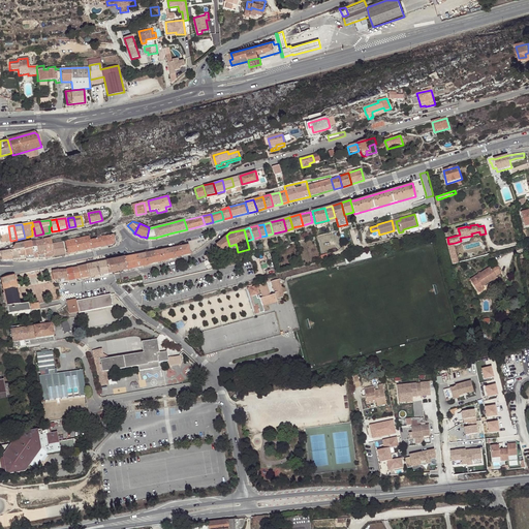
[(101,238),(90,240),(92,249),(101,247),(111,245),(112,245),(113,244),(114,243),(115,242),(115,241),(113,236),(105,237),(105,236),(100,237),(101,238)]
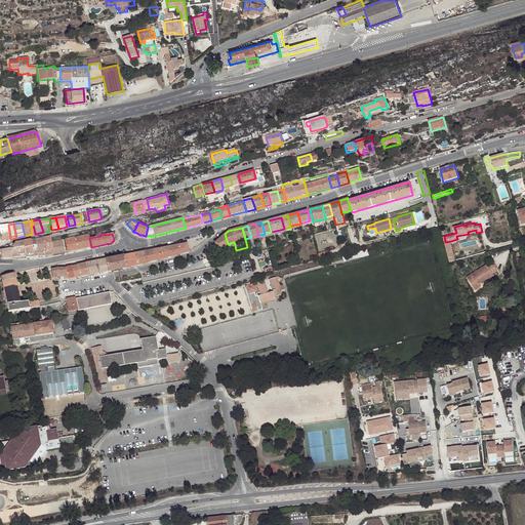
[(214,243),(216,248),(217,249),(221,248),(226,246),(227,246),(228,245),(229,244),(228,244),(225,234),(214,243)]
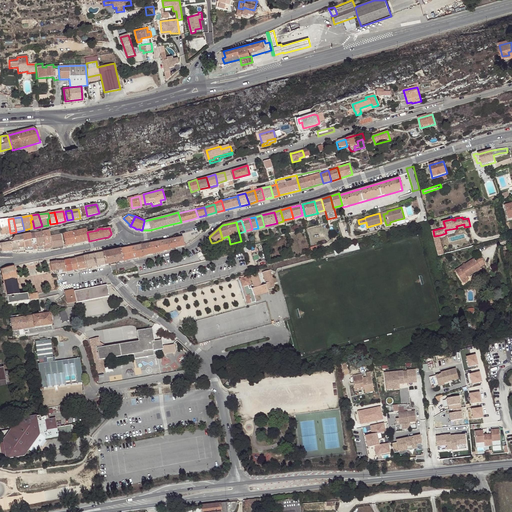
[(83,229),(72,232),(75,244),(89,241),(87,232),(86,229),(83,229)]
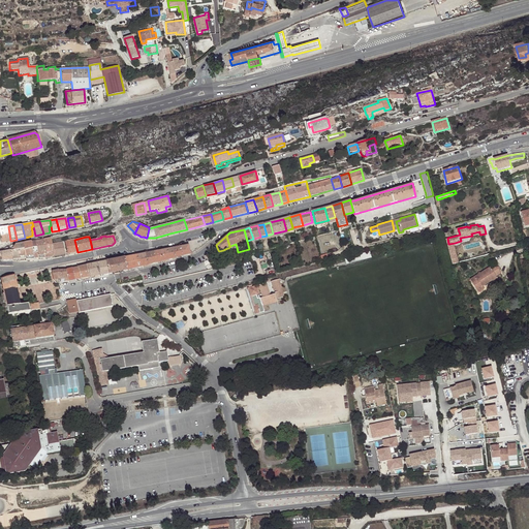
[(51,239),(44,240),(44,243),(47,257),(54,257),(52,244),(51,239)]
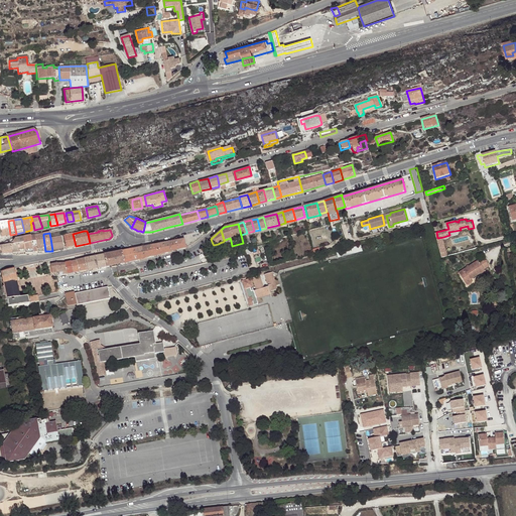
[(247,237),(247,233),(241,235),(243,243),(244,246),(250,244),(247,237)]
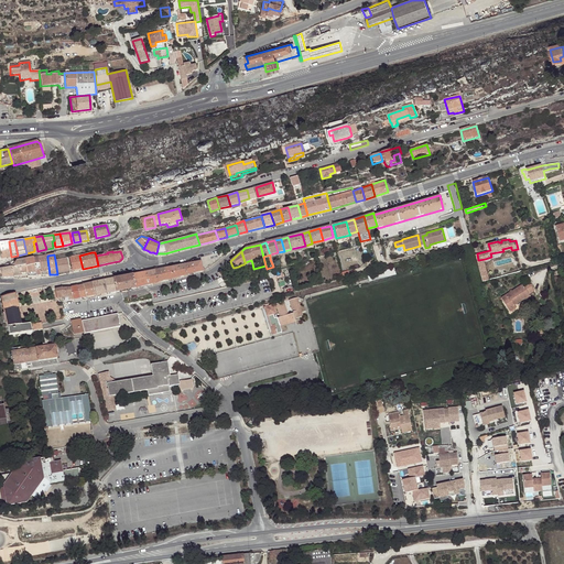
[(69,258),(72,271),(83,269),(79,256),(69,258)]
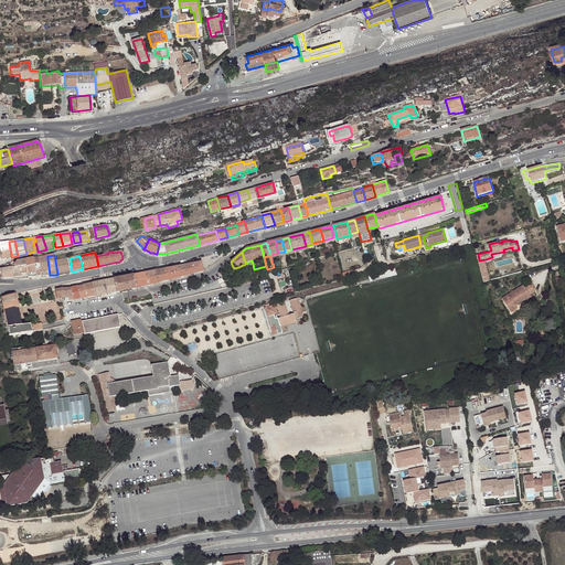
[(25,259),(25,266),(27,267),(34,265),(34,258),(25,259)]
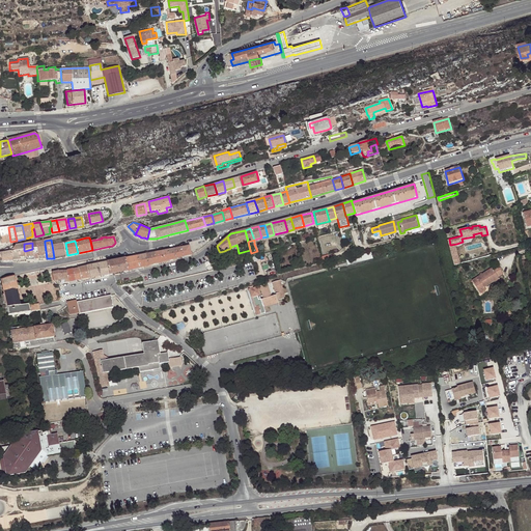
[(63,243),(52,245),(54,258),(65,255),(63,243)]
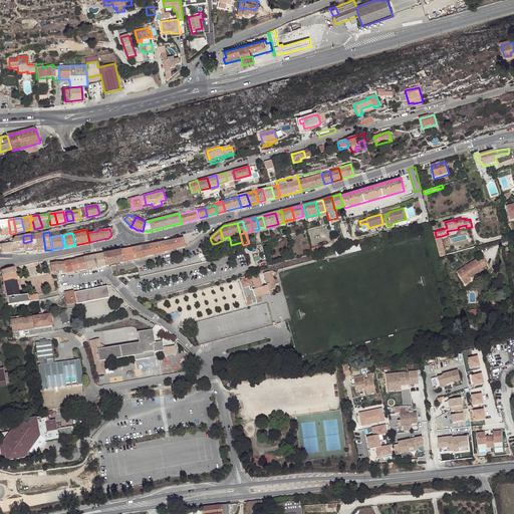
[(44,251),(45,250),(43,236),(35,238),(37,251),(44,251)]
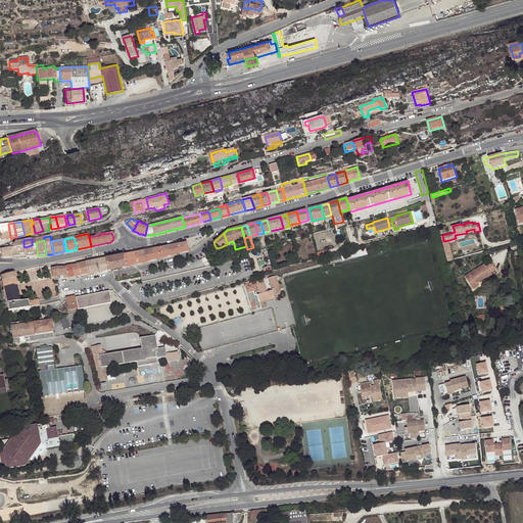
[(449,240),(443,241),(447,256),(453,255),(449,240)]
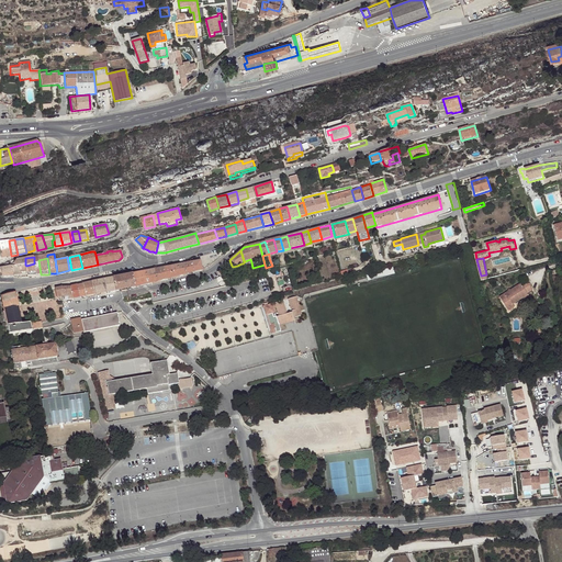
[(200,260),(191,262),(193,272),(202,270),(202,269),(200,260)]
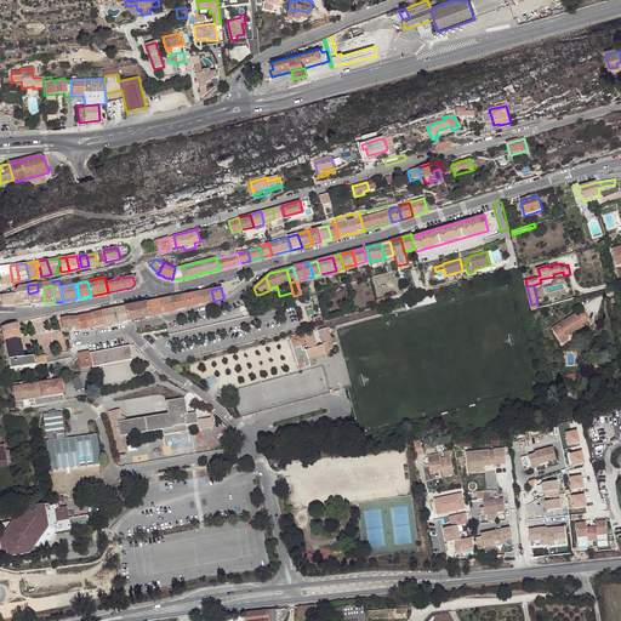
[(203,291),(205,303),(214,301),(211,290),(203,291)]
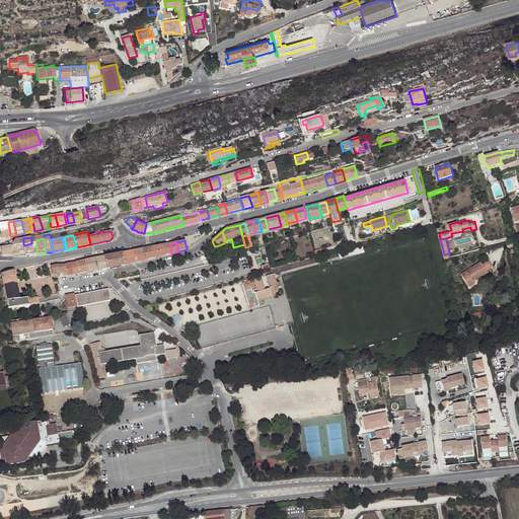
[(31,243),(24,245),(25,254),(32,253),(31,243)]
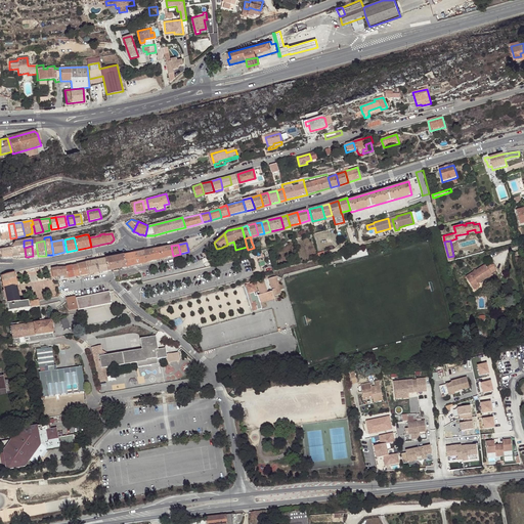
[(13,248),(11,248),(12,257),(26,257),(25,248),(24,247),(14,248),(13,248)]
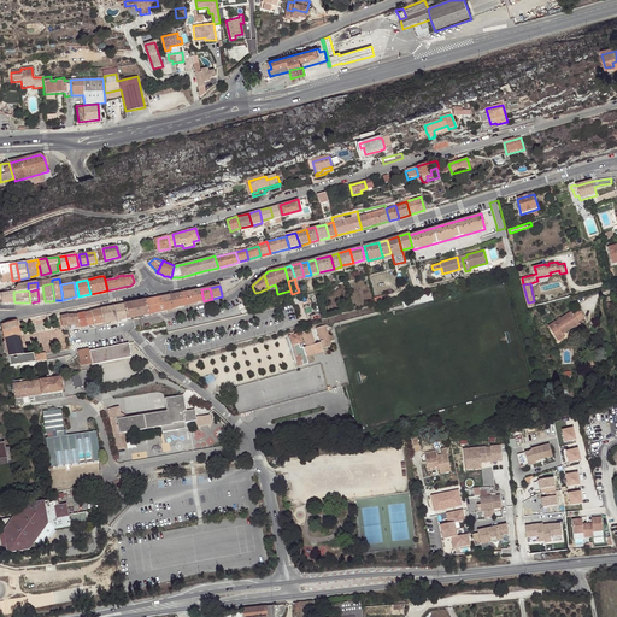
[(187,293),(189,305),(197,303),(194,291),(187,293)]
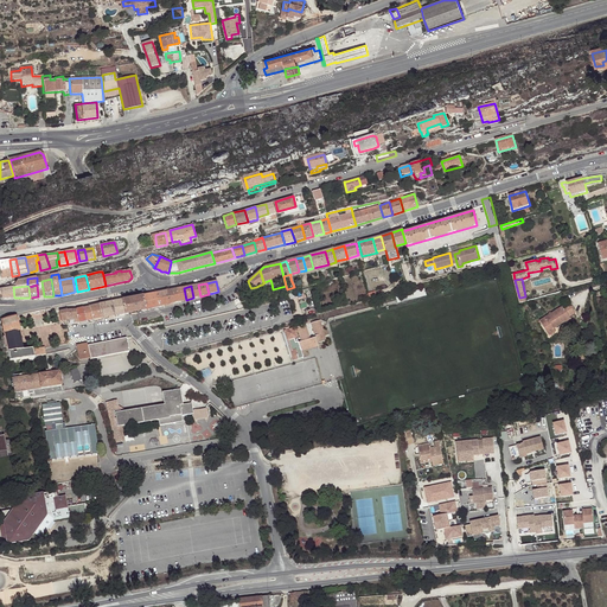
[(0,289),(1,294),(2,299),(14,298),(13,287),(7,288),(0,289)]
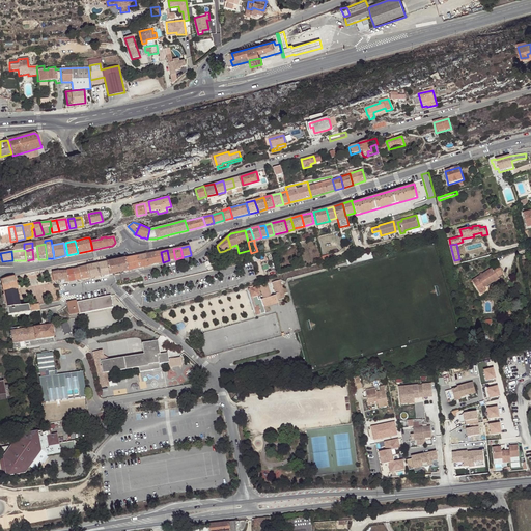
[(161,252),(154,253),(156,264),(163,262),(161,252)]
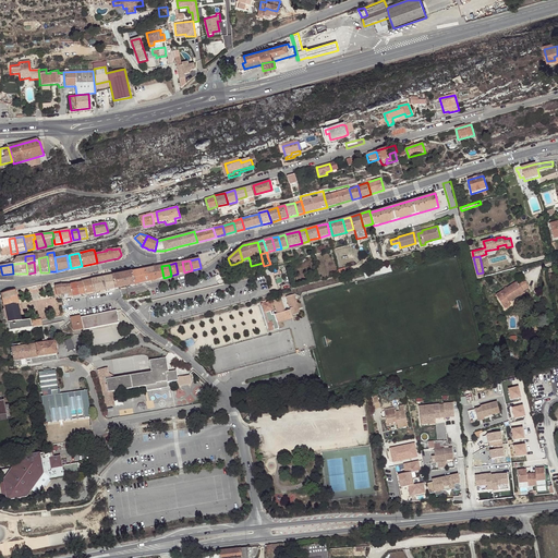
[(153,267),(155,280),(164,278),(161,266),(153,267)]
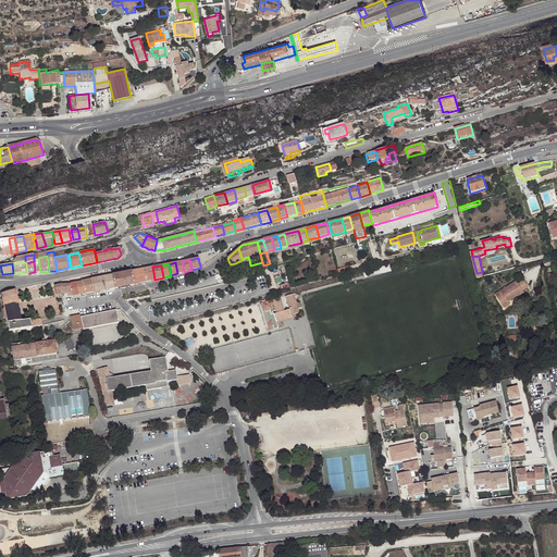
[(364,273),(367,279),(390,272),(387,265),(364,273)]
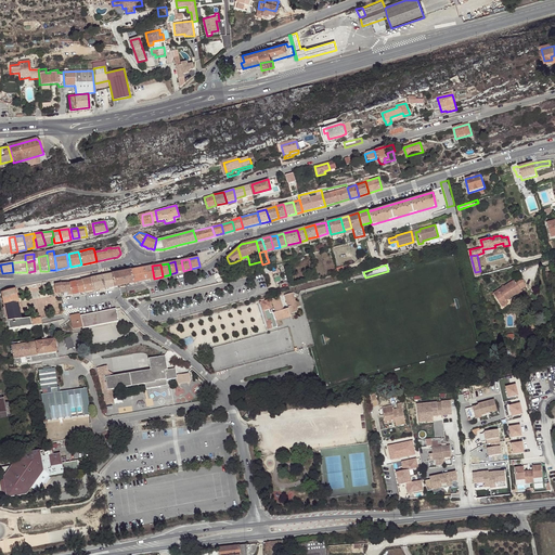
[(152,266),(143,268),(145,281),(154,279),(152,266)]
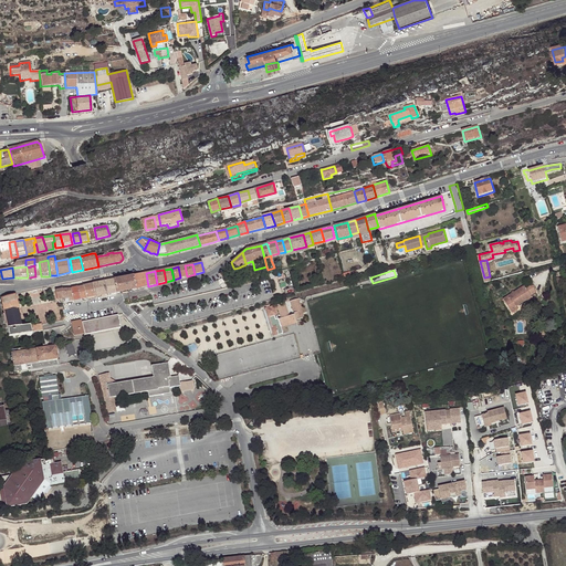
[(219,273),(226,282),(226,283),(232,282),(224,271),(219,273)]
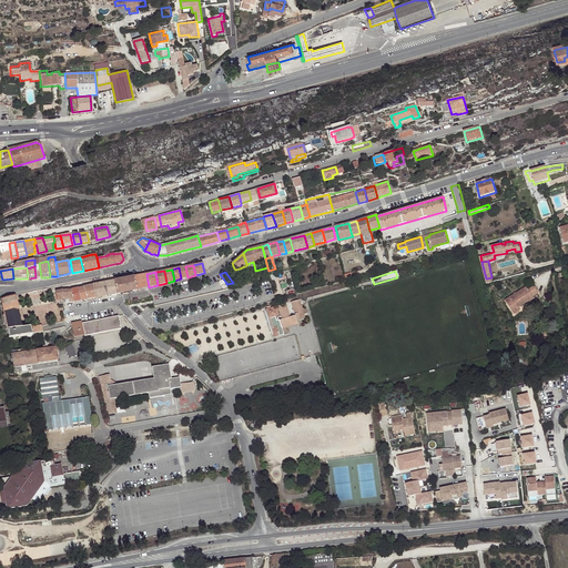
[(133,276),(137,291),(149,287),(146,274),(133,276)]
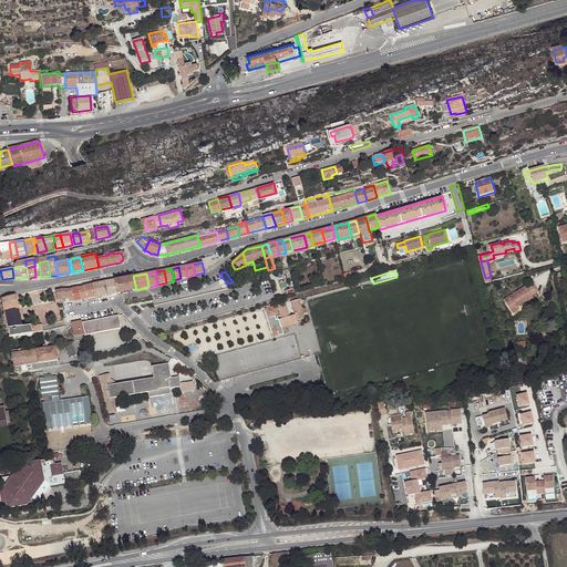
[(133,276),(114,280),(116,294),(136,290),(133,276)]
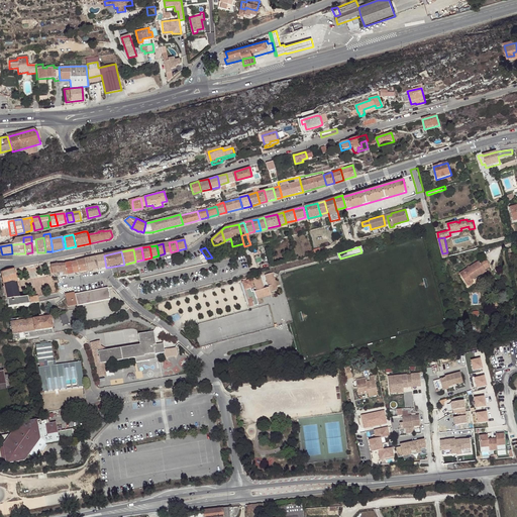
[(95,257),(97,270),(106,268),(104,255),(95,257)]
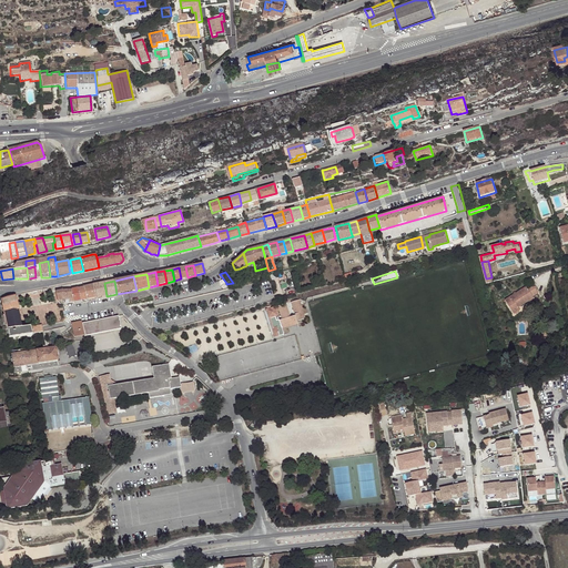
[(104,283),(93,285),(97,298),(107,296),(104,283)]
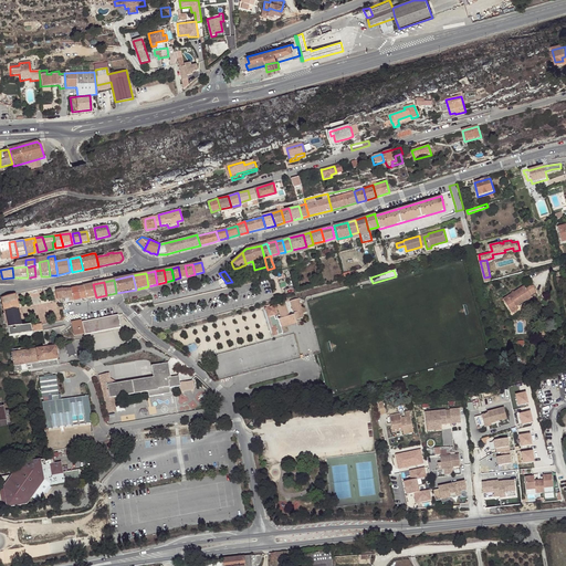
[(84,285),(86,299),(96,297),(93,284),(84,285)]
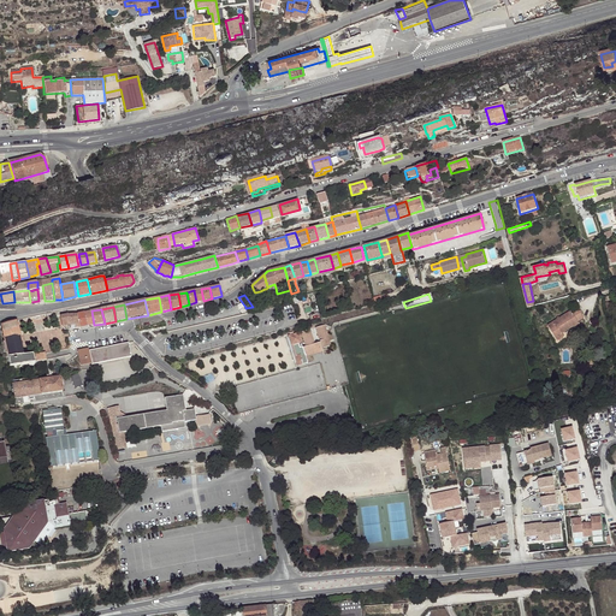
[(558,330),(561,333),(564,331),(566,333),(573,329),(579,325),(578,323),(582,319),(576,309),(572,313),(570,312),(546,326),(551,333),(558,330)]
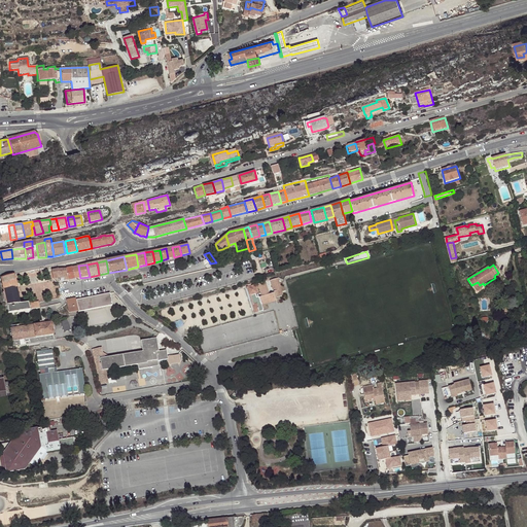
[(78,266),(71,268),(75,279),(80,278),(78,266)]
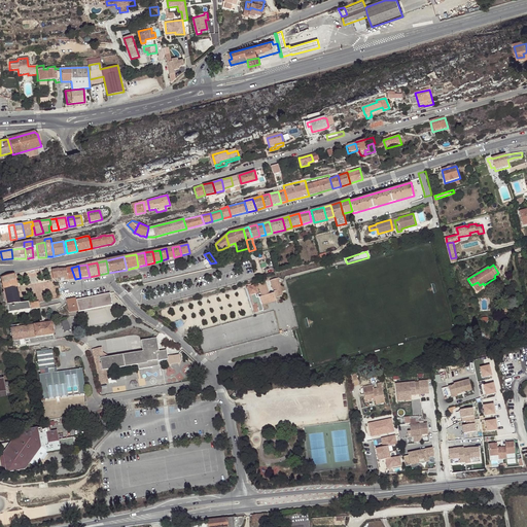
[(67,269),(68,277),(69,280),(75,279),(71,268),(67,269)]
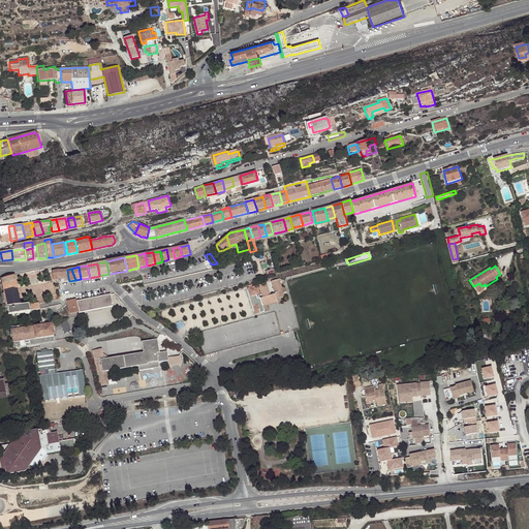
[(56,270),(52,272),(52,273),(53,280),(68,278),(67,270),(56,270)]
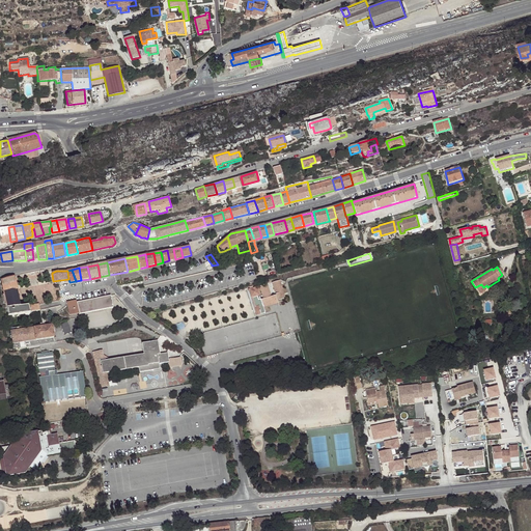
[(16,280),(2,284),(8,316),(30,313),(28,306),(28,305),(20,306),(16,281),(16,280)]
